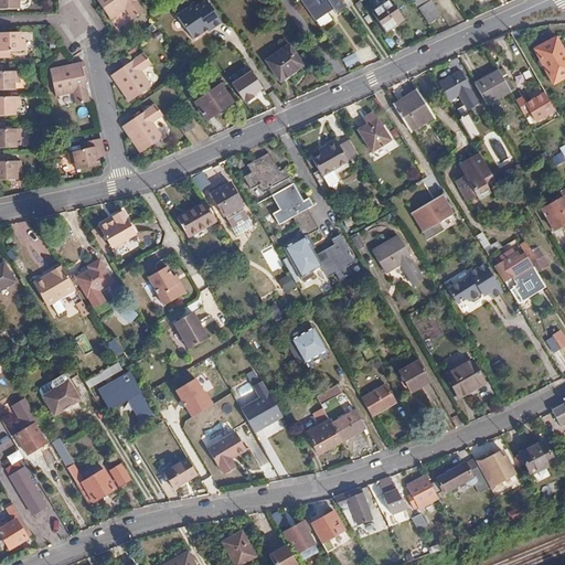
[(20,1),(24,1),(24,0),(0,0),(0,9),(20,9),(20,6),(20,1)]
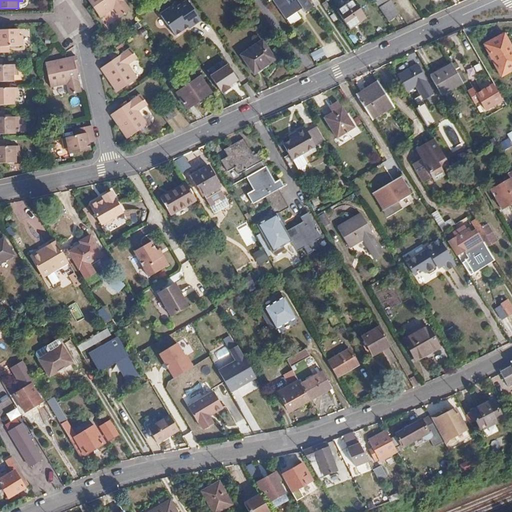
[(122,0),(90,0),(101,17),(115,9),(120,17),(130,11),(122,0)]
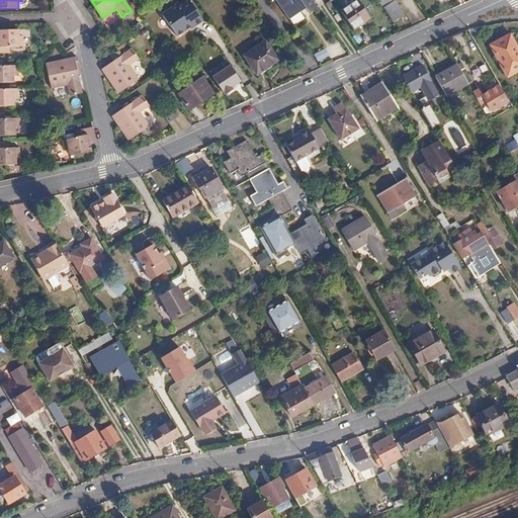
[(274,0),(288,19),(300,12),(298,9),(304,7),(307,12),(316,7),(311,0),(274,0)]
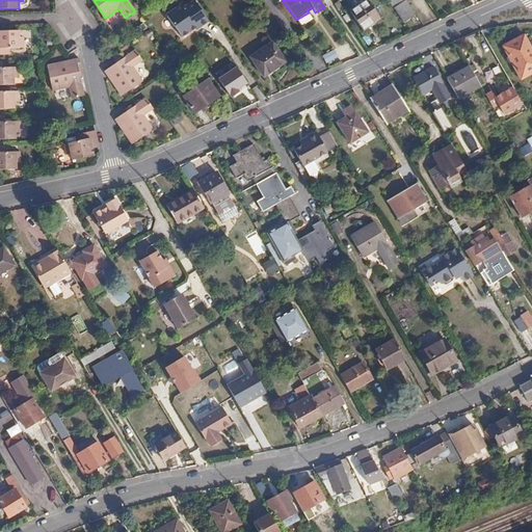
[(380,18),(368,0),(351,12),(363,30),(380,18)]
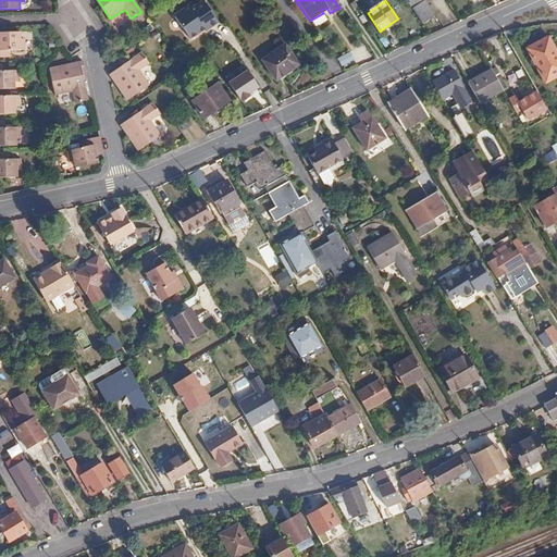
[(407,0),(413,10),(426,0),(425,0),(407,0)]
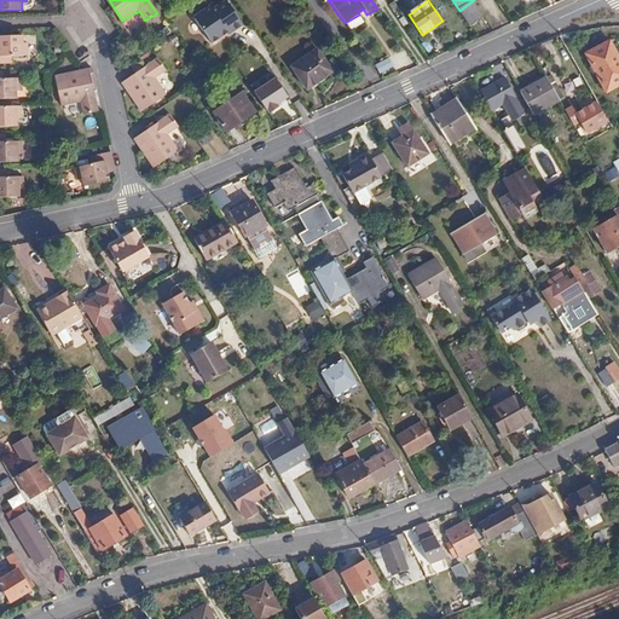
[(472,29),(486,19),(474,0),(460,11),(472,29)]
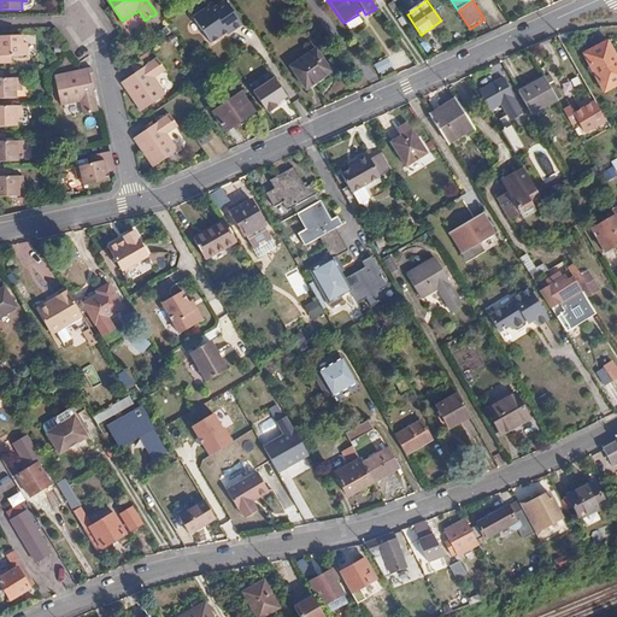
[(233,31),(234,34),(244,28),(227,3),(212,12),(210,10),(194,21),(211,46),(228,35),(233,31)]
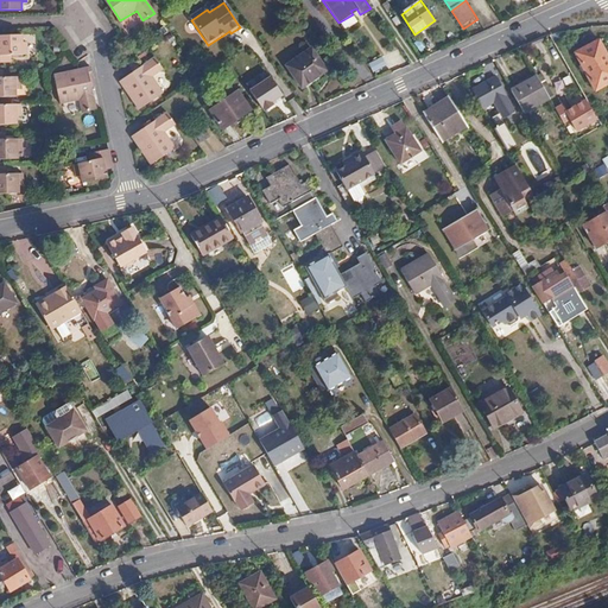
[(0,62),(12,62),(11,56),(27,55),(26,42),(23,42),(21,33),(0,35),(0,62)]
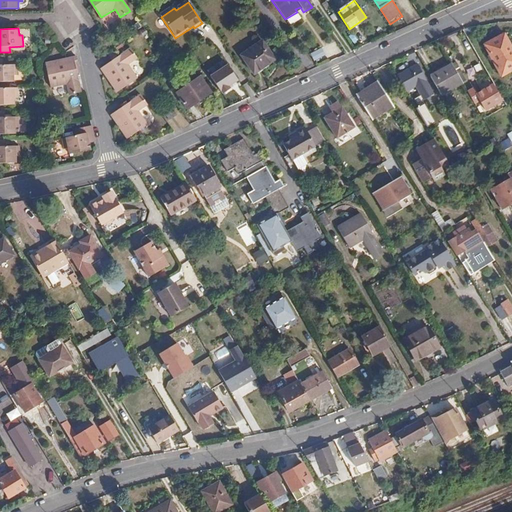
[(511,69),(511,54),(500,36),(482,48),(501,77),(511,69)]
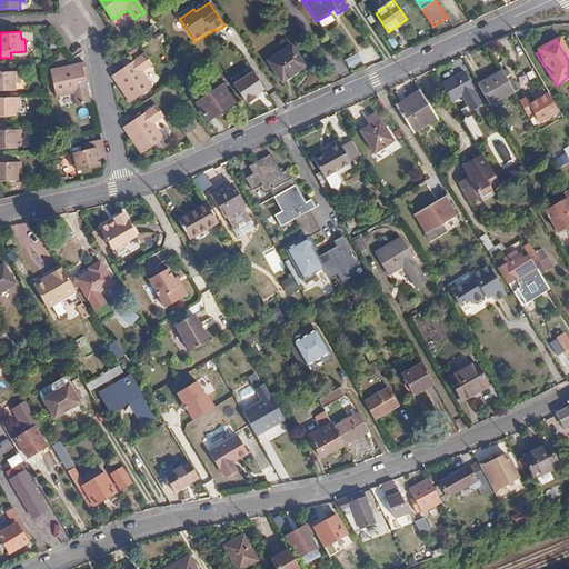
[(306,68),(291,47),(269,62),(283,82),(306,68)]
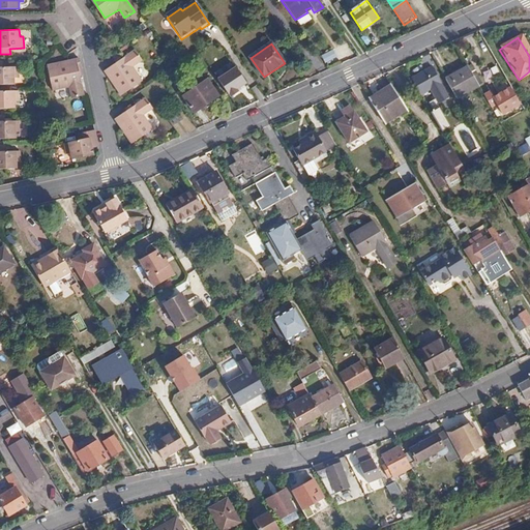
[(320,54),(323,63),(335,58),(331,49),(320,54)]
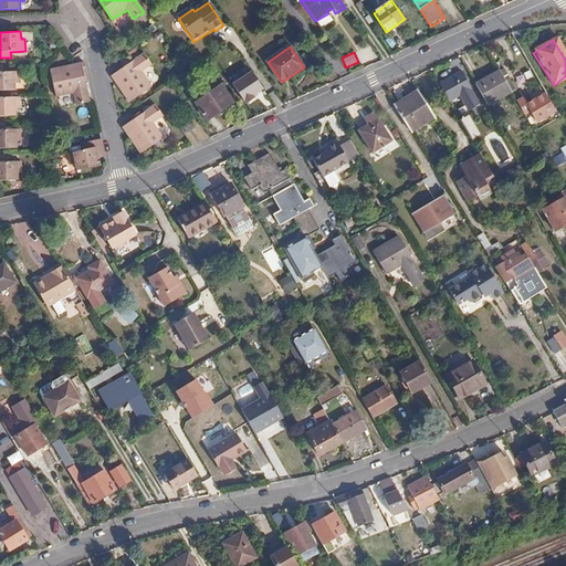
[(145,53),(132,63),(124,67),(113,75),(130,102),(154,87),(143,71),(153,65),(145,53)]
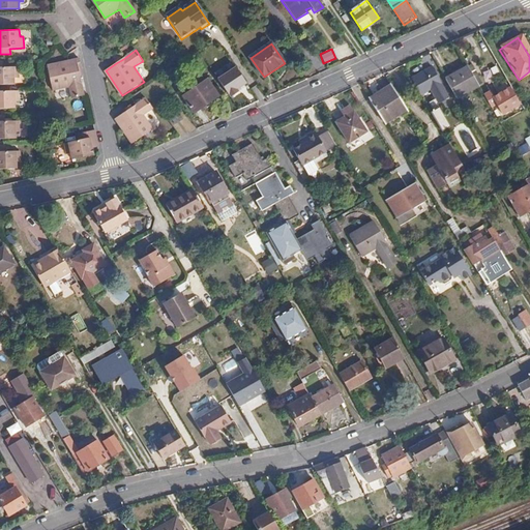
[(84,95),(80,77),(78,67),(82,66),(80,59),(48,65),(53,90),(70,87),(72,97),(84,95)]
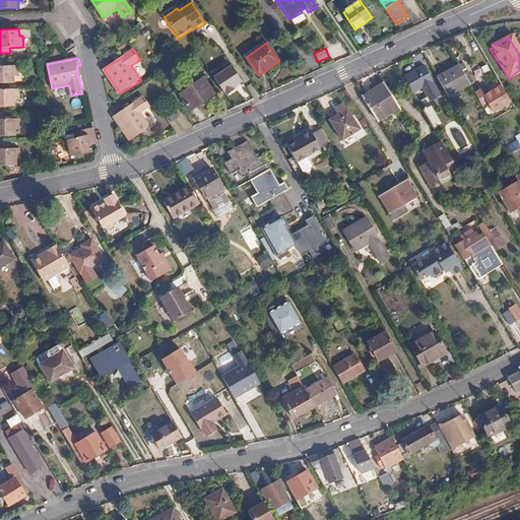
[(1,60),(0,59),(0,82),(14,82),(13,76),(17,76),(16,66),(2,66),(1,60)]
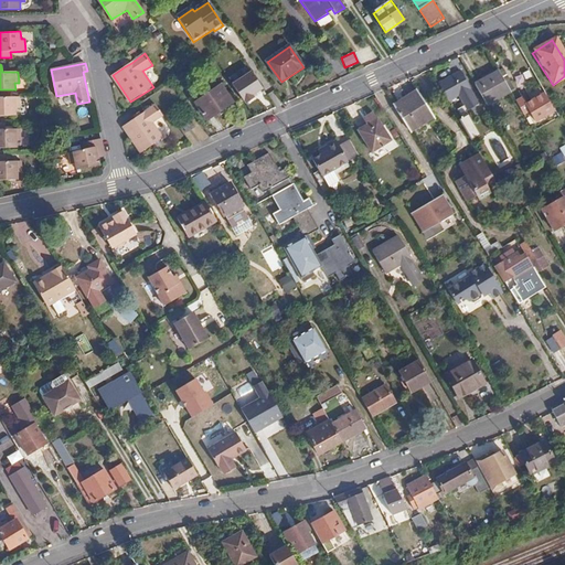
[(226,82),(240,103),(262,88),(248,68),(226,82)]
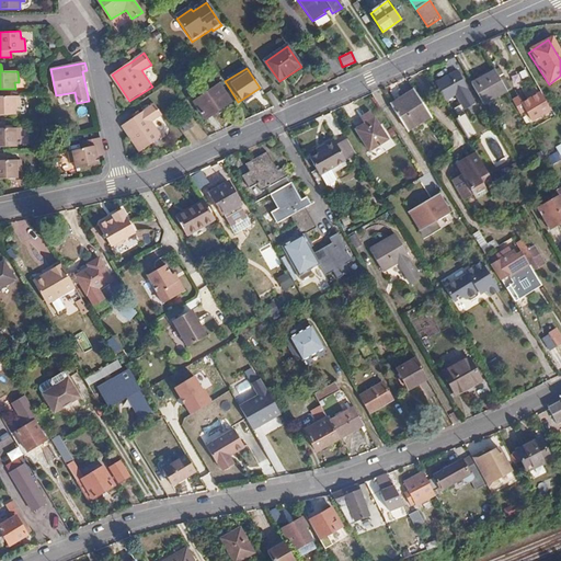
[(493,69),(470,82),(482,103),(505,91),(493,69)]
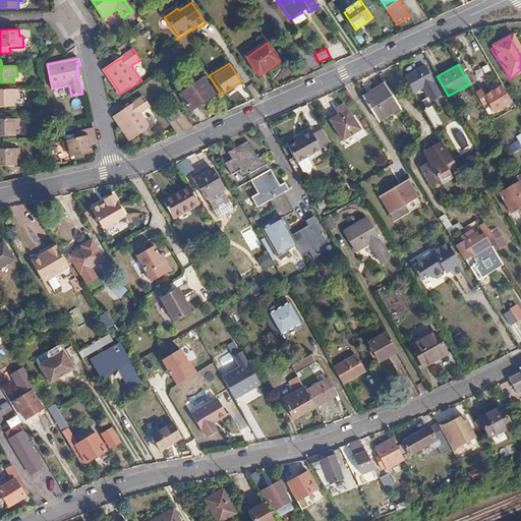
[(424,65),(404,77),(413,93),(433,81),(424,65)]
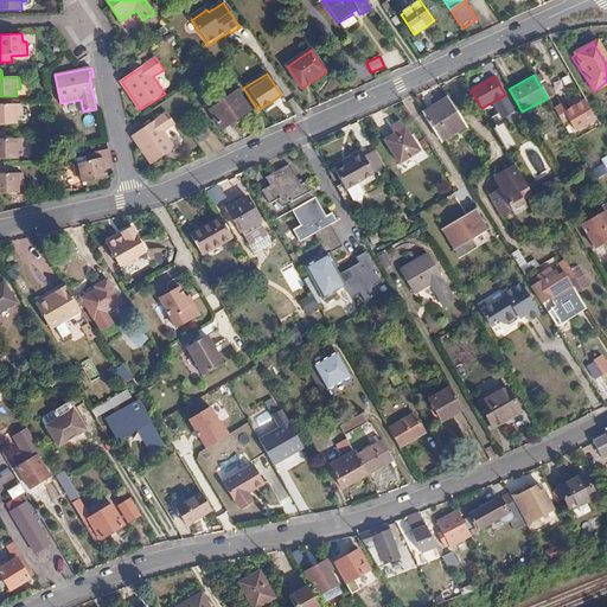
[(234,94),(228,84),(216,93),(221,101),(208,110),(221,128),(250,110),(236,91),(234,94)]
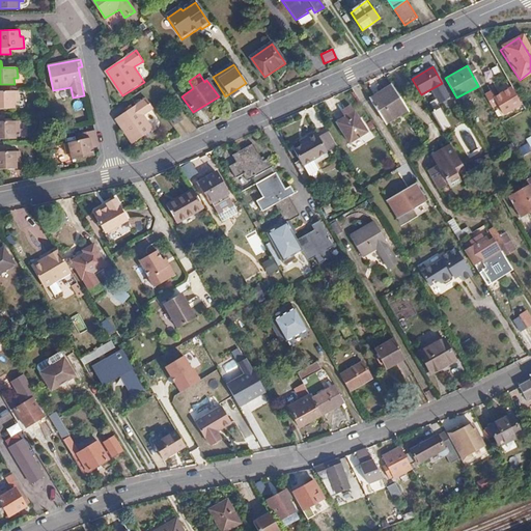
[(392,86),(370,100),(385,122),(406,109),(392,86)]
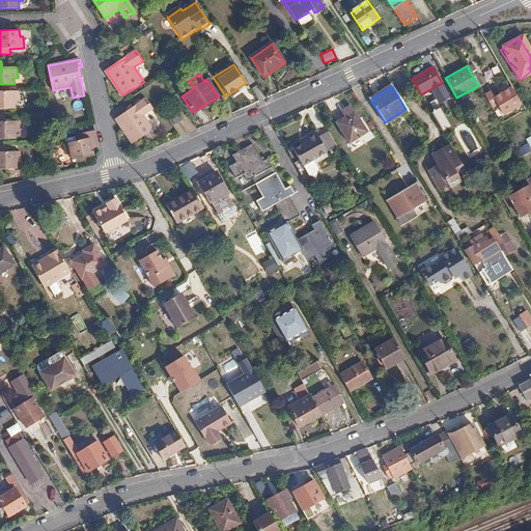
[(520,105),(510,89),(494,99),(502,114),(520,105)]
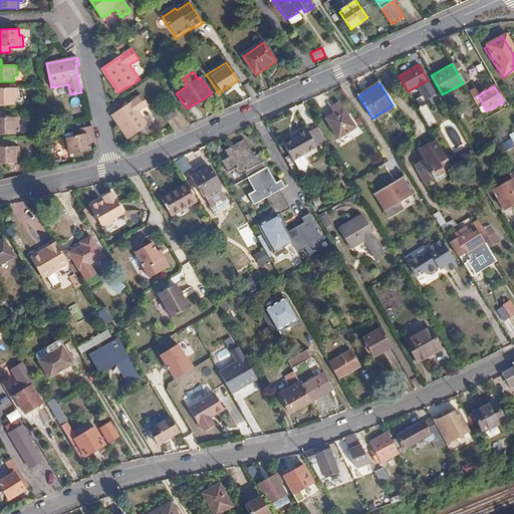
[(0,88),(0,105),(14,105),(14,98),(18,97),(18,88),(0,88)]
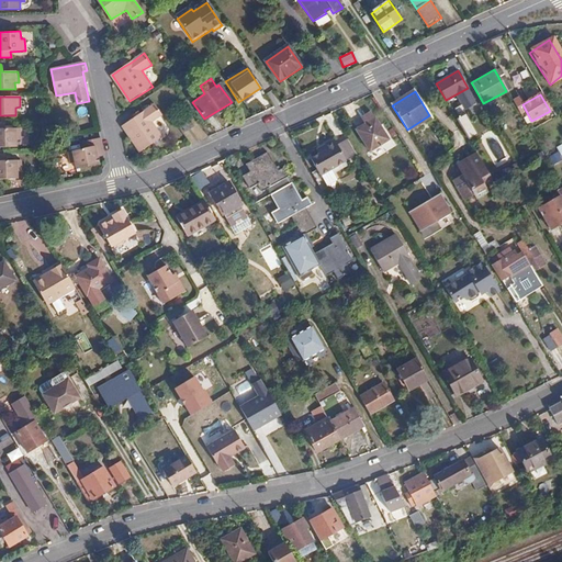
[(142,114),(134,119),(123,126),(141,154),(165,138),(153,122),(163,115),(155,104),(142,114)]
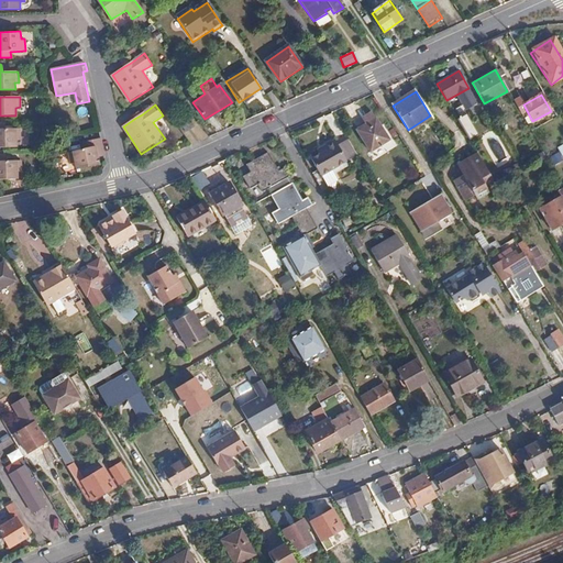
[(464,113),(456,118),(470,140),(475,136),(470,125),(471,123),(464,113)]
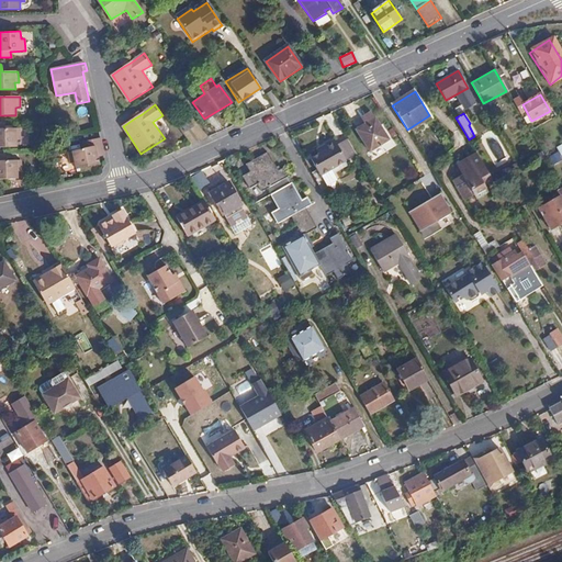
[(197,124),(192,117),(184,122),(189,130),(197,124)]
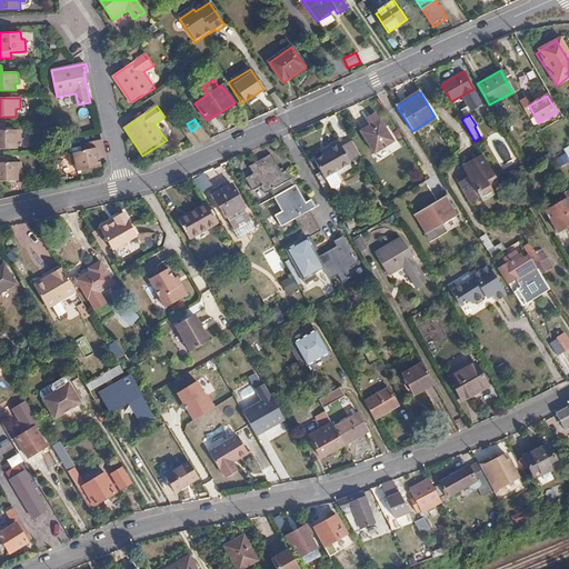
[(392,141),(379,119),(360,130),(373,152),(392,141)]
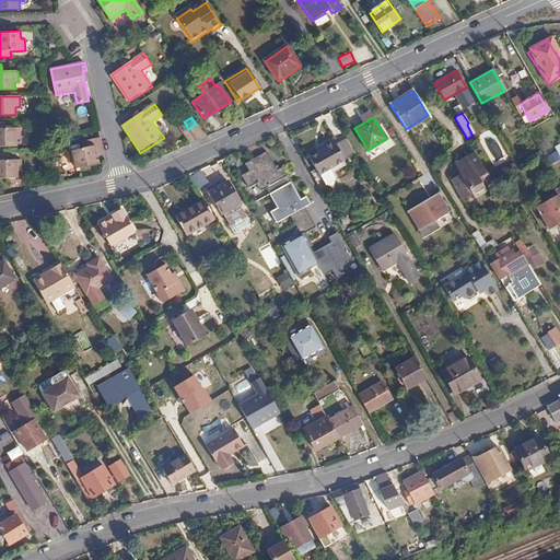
[(0,146),(16,147),(18,140),(21,139),(21,127),(4,128),(3,121),(0,121),(0,146)]
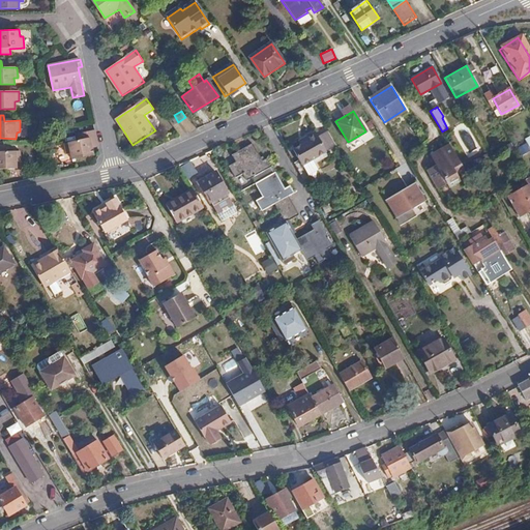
[(92,154),(91,148),(90,145),(97,143),(94,130),(78,134),(79,139),(63,142),(66,153),(70,152),(71,158),(92,154)]
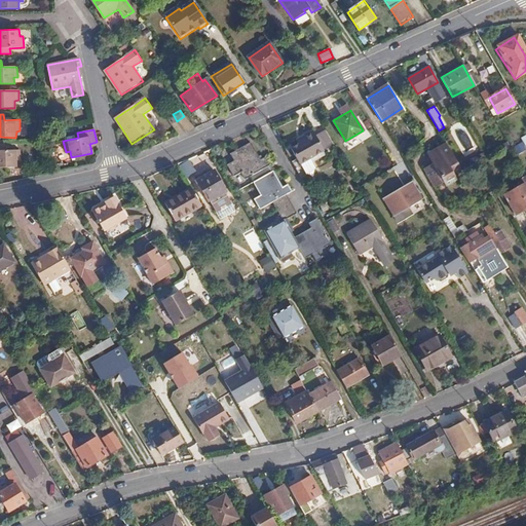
[(305,140),(299,143),(291,147),(300,163),(325,151),(313,130),(303,136),(305,140)]
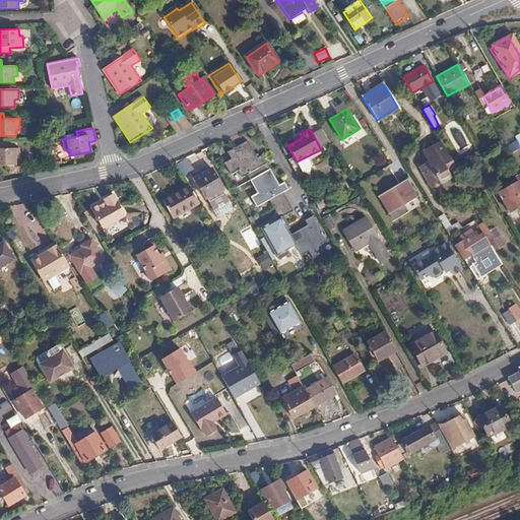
[(454,165),(439,139),(420,149),(427,159),(417,165),(429,183),(438,178),(435,174),(446,167),(447,169),(454,165)]
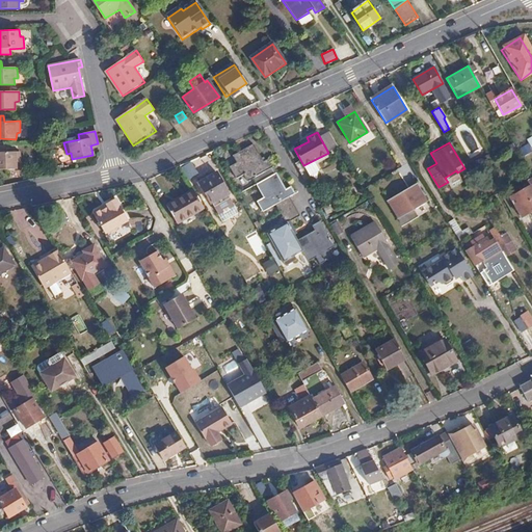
[(334,245),(319,221),(313,224),(316,230),(295,240),(291,232),(294,230),(288,221),(298,215),(289,197),(295,193),(291,186),(285,189),(267,158),(263,161),(254,143),(233,155),(236,161),(229,166),(234,175),(242,171),(247,181),(259,174),(263,180),(258,184),(265,195),(258,201),(264,211),(275,205),(286,221),(273,231),(267,234),(285,265),(296,259),(294,256),(302,250),(309,260),(315,257),(319,264),(331,258),(326,249),(334,245)]
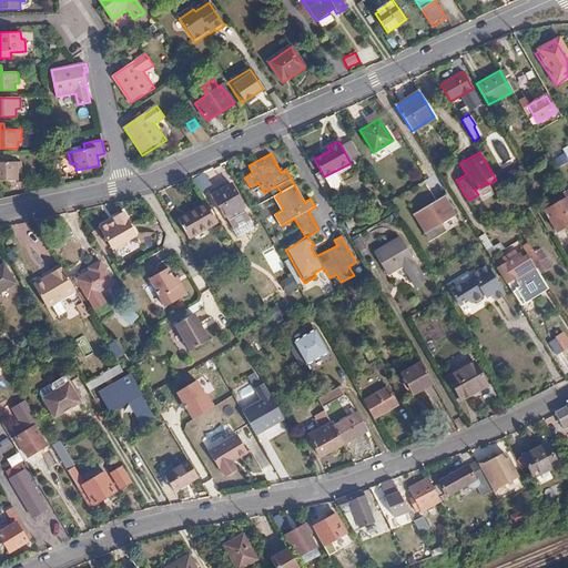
[(0,155),(0,180),(17,180),(18,173),(21,173),(20,162),(6,162),(6,156),(0,155)]
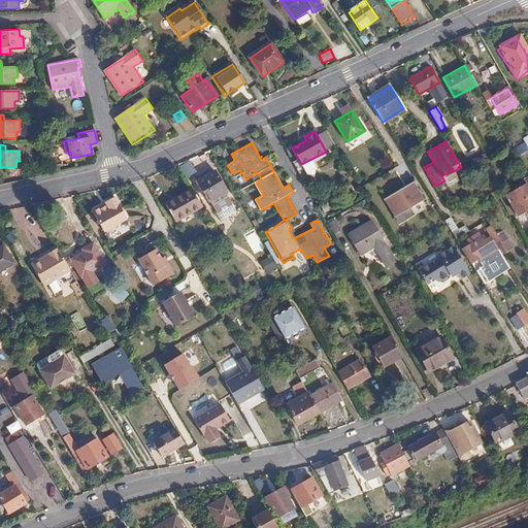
[(444,180),(447,185),(458,178),(454,171),(453,169),(441,176),(444,180)]
